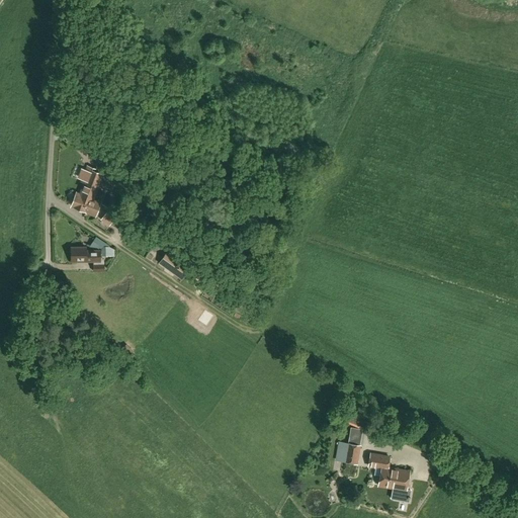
[(84,183),(80,195),(78,194),(73,206),(88,212),(95,216),(100,202),(92,199),(98,184),(106,187),(108,180),(101,177),(102,174),(96,172),(96,170),(87,166),(81,182),(84,183)]
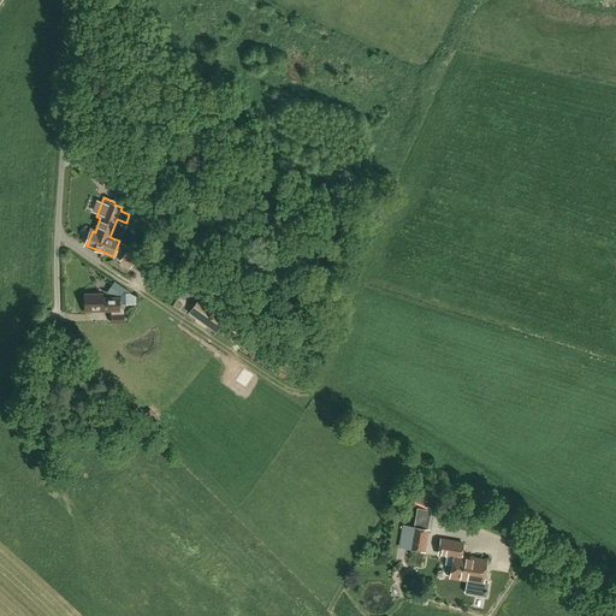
[(146,259),(130,248),(122,259),(138,271),(146,259)]
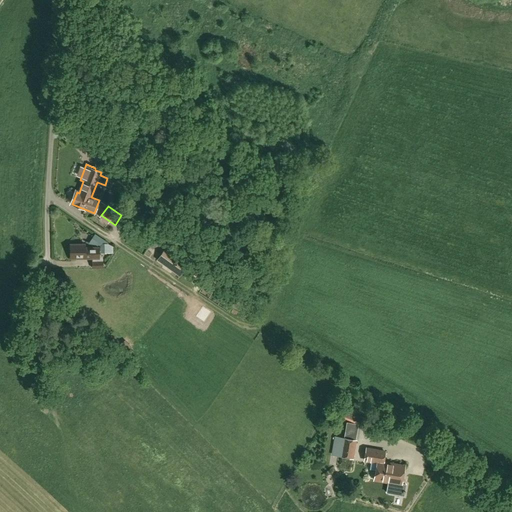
[(106,243),(107,242),(95,234),(88,244),(100,246),(100,253),(113,253),(113,247),(106,243)]
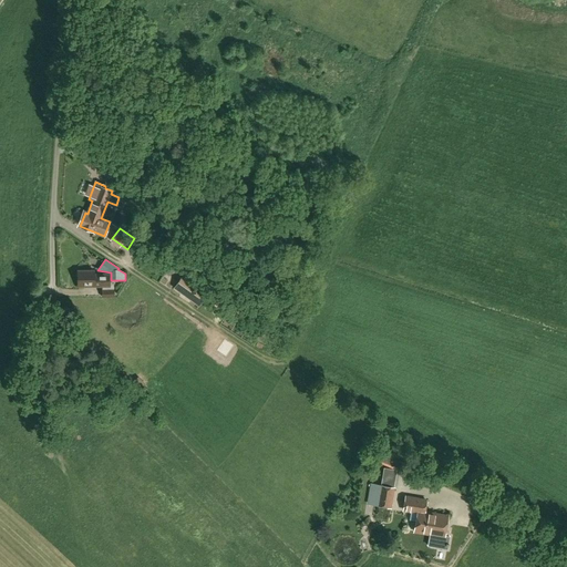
[(94,284),(110,284),(109,275),(94,275),(94,271),(78,271),(78,286),(94,286),(94,284)]
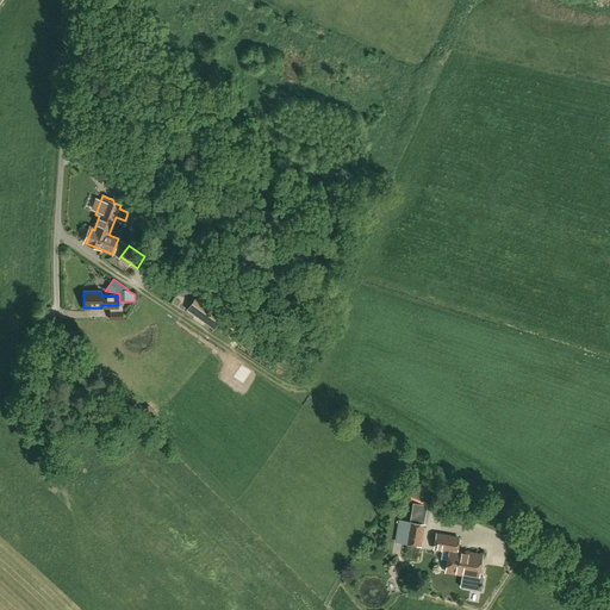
[(195,297),(187,309),(215,329),(223,317),(195,297)]
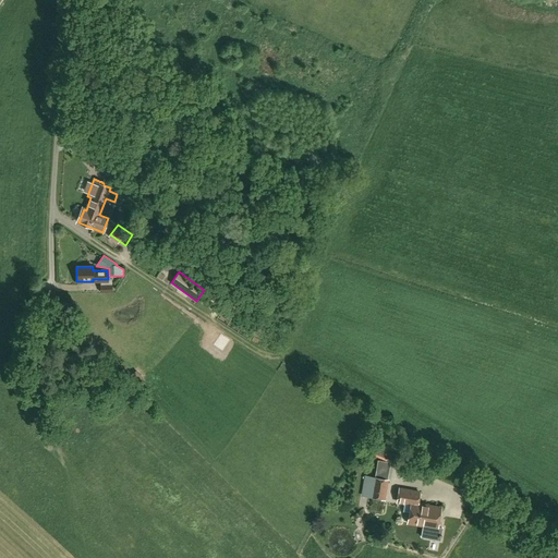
[(111,284),(100,284),(100,293),(111,293),(111,284)]
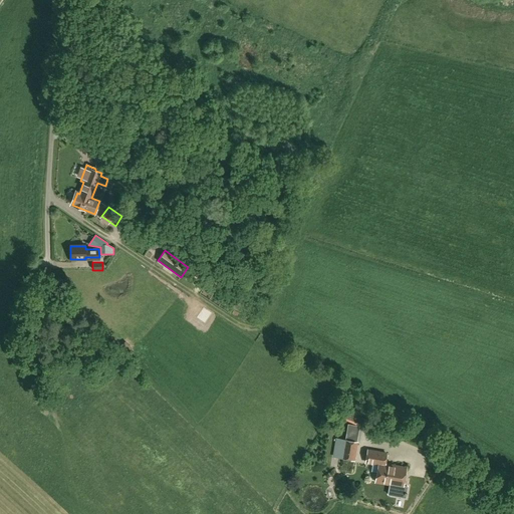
[(220,289),(213,285),(211,289),(218,293),(220,289)]
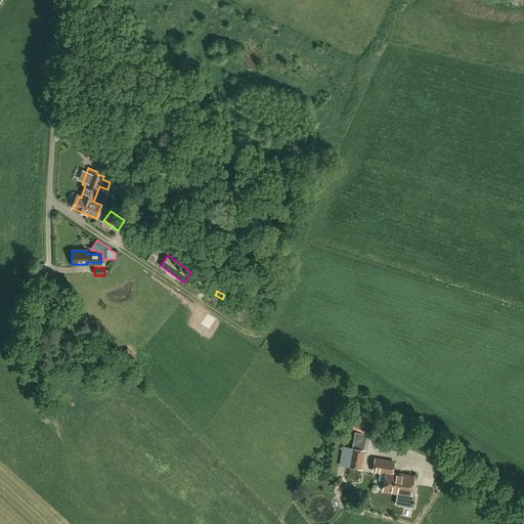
[(135,355),(128,348),(120,356),(127,363),(135,355)]
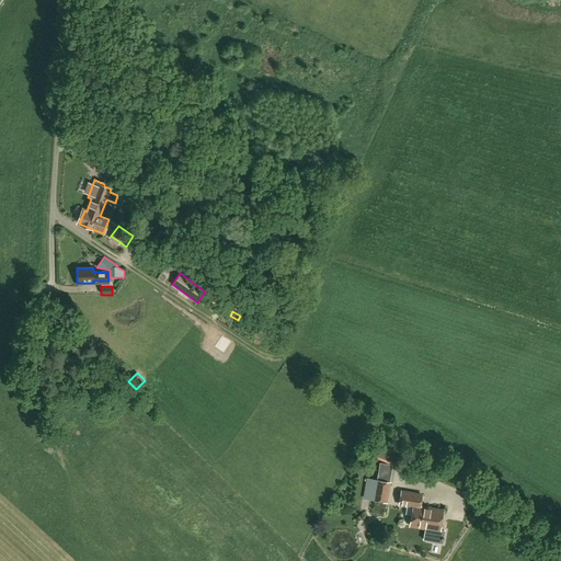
[(437,456),(426,458),(428,467),(439,465),(437,456)]
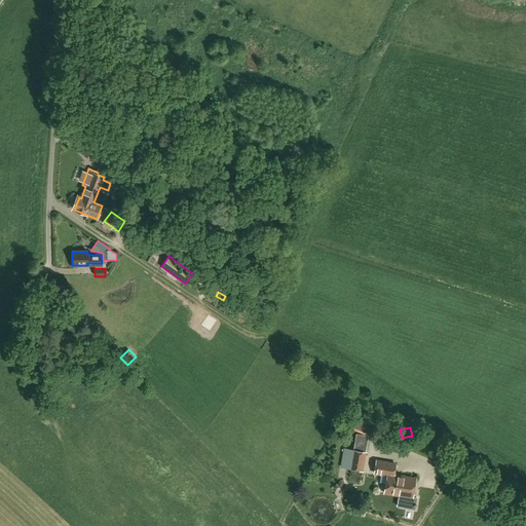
[(341,466),(349,468),(348,470),(363,472),(367,452),(352,450),(344,449),(343,457),(341,466)]
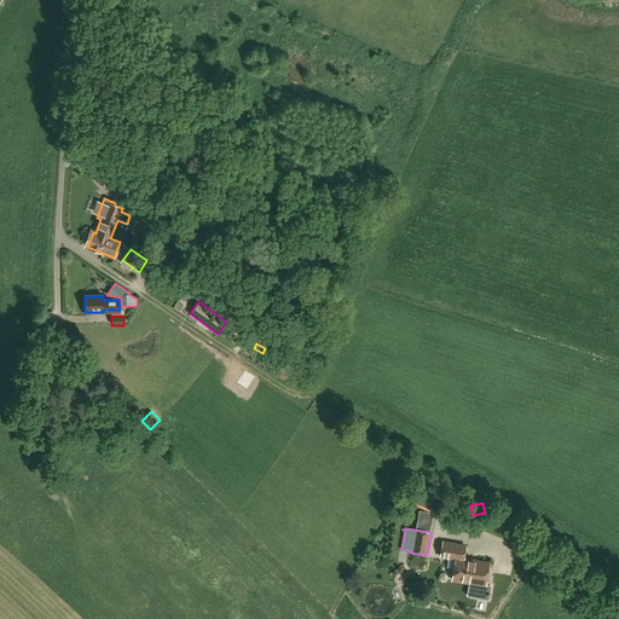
[(456,560),(452,580),(485,586),(489,563),(463,559),(466,547),(443,543),(440,557),(456,560)]
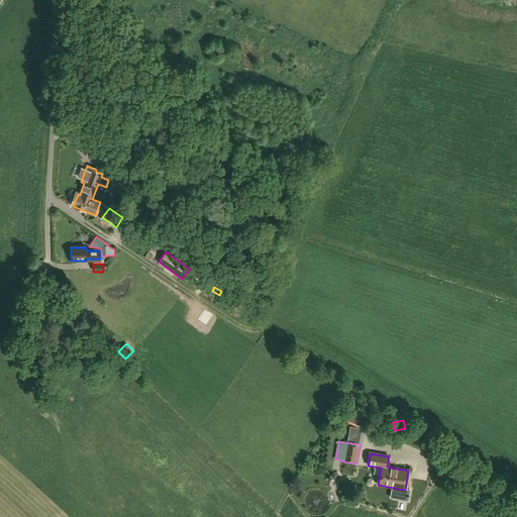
All buildings are outlined.
